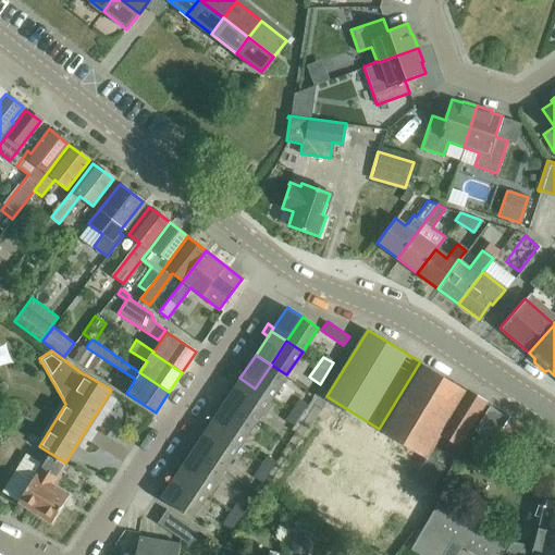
[(467,389),(466,389),(420,360),(420,361),(379,429),(397,440),(384,459),(414,478),(427,457),(435,443),(435,442),(439,436),(441,433),(467,389)]
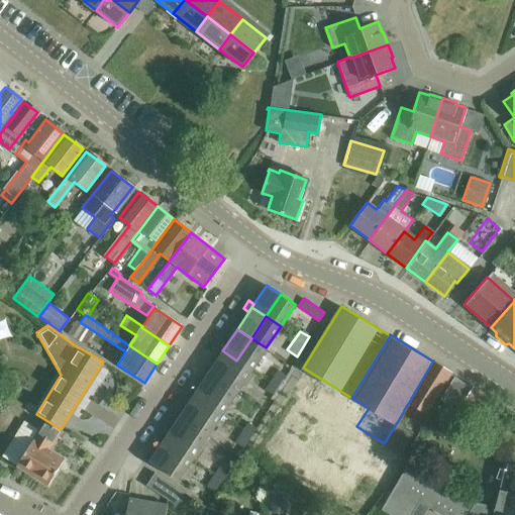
[(236,361),(250,370),(266,347),(251,338),(236,361)]
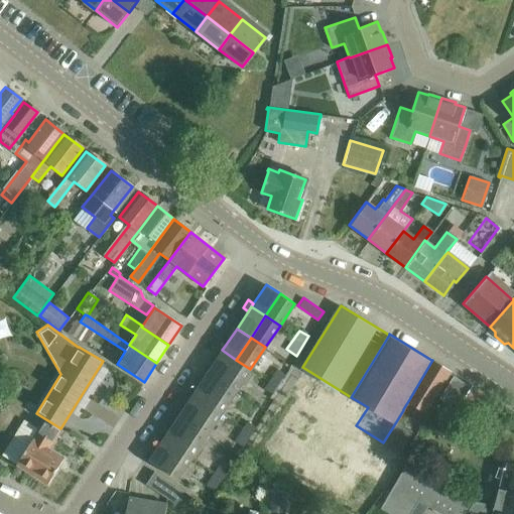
[(219,355),(222,350),(225,346),(220,343),(214,351),(219,355)]
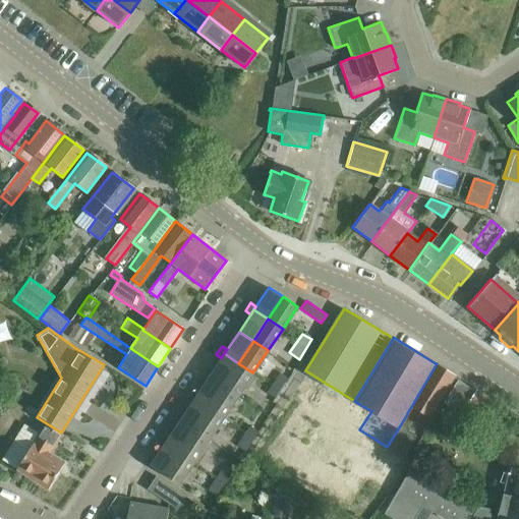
[(224,353),(221,358),(210,376),(224,386),(238,363),(224,353)]
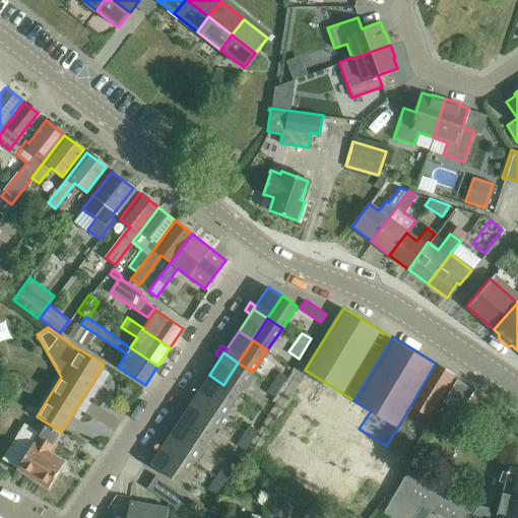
[(436,363),(411,404),(428,414),(454,373),(436,362),(435,363),(436,363)]
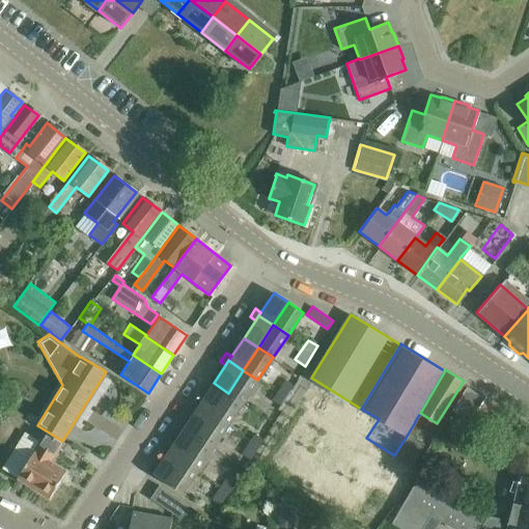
[(228,393),(243,402),(257,380),(243,370),(228,393)]
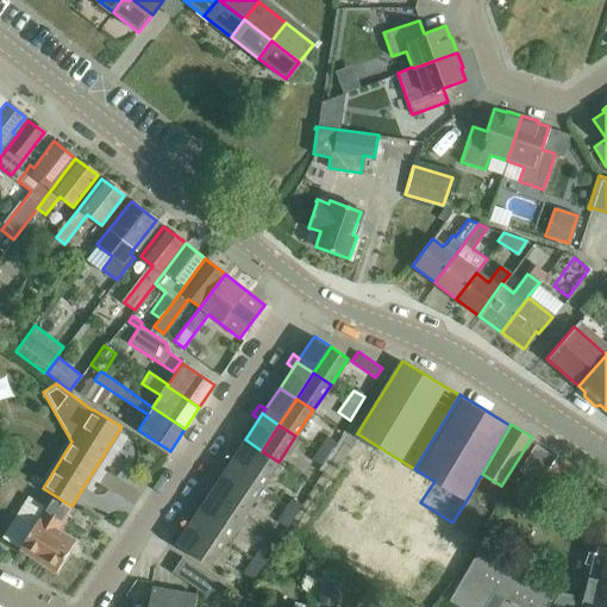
[(311,458),(321,464),(337,442),(326,435),(311,458)]
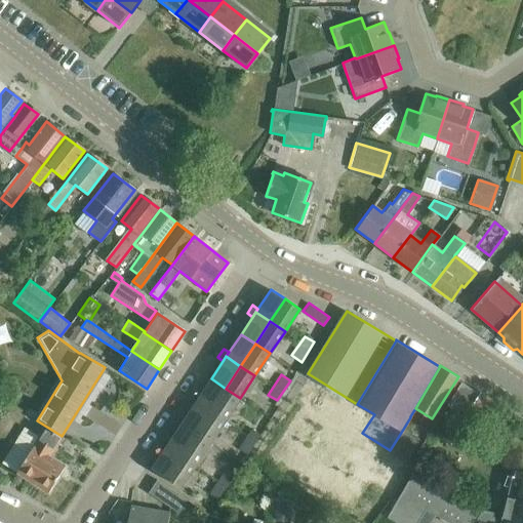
[(211,378),(199,397),(196,401),(210,410),(226,389),(211,378)]
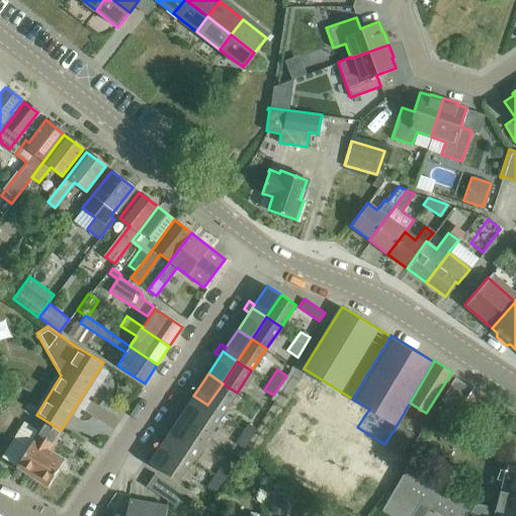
[(454,376),(440,399),(458,410),(464,401),(482,413),(492,398),(474,387),(473,388),(454,376)]
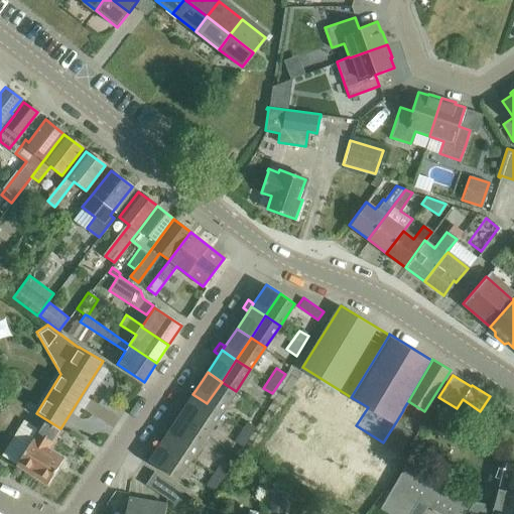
[(207,403),(221,413),(236,391),(222,382),(207,403)]
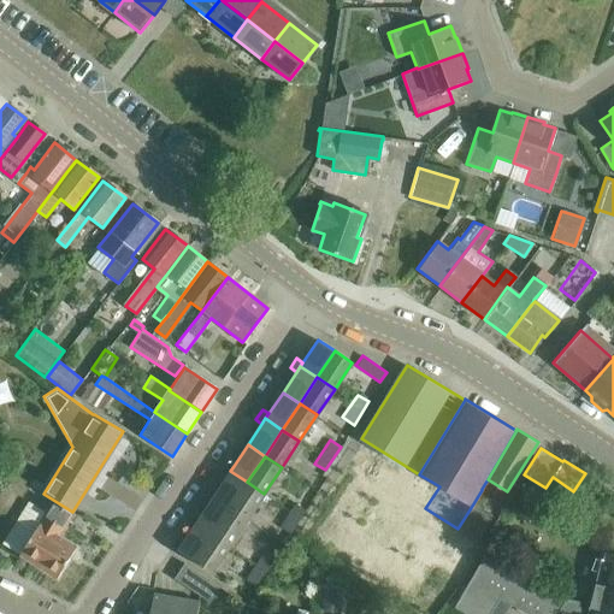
[(228,461),(220,471),(226,476),(230,471),(234,466),(228,461)]
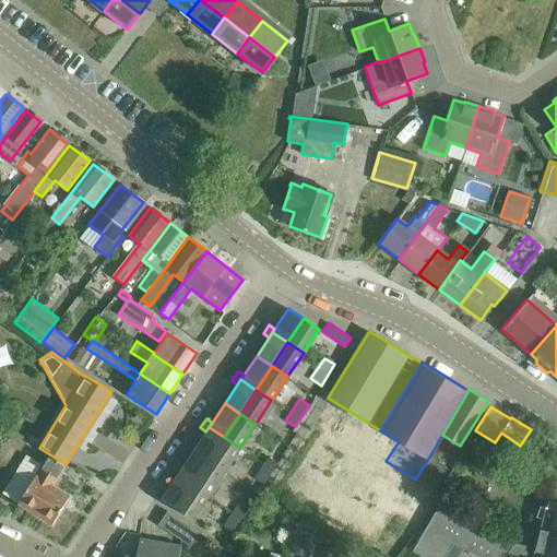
[(209,427),(205,431),(193,451),(209,461),(224,437),(209,427)]
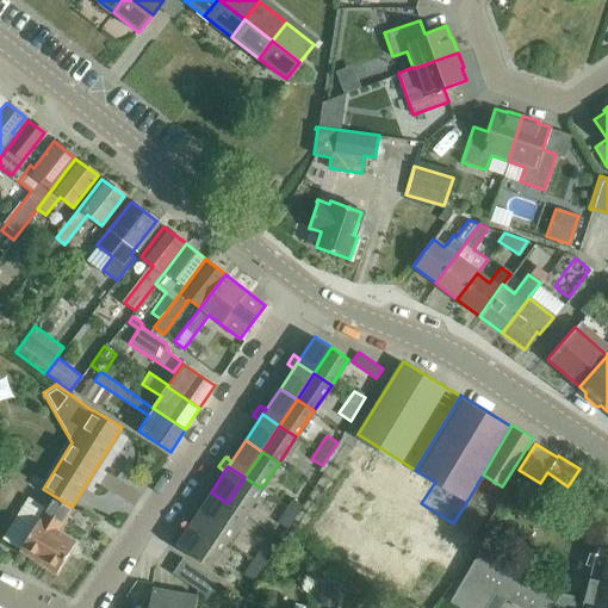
[(228,503),(244,515),(261,489),(244,477),(228,503)]
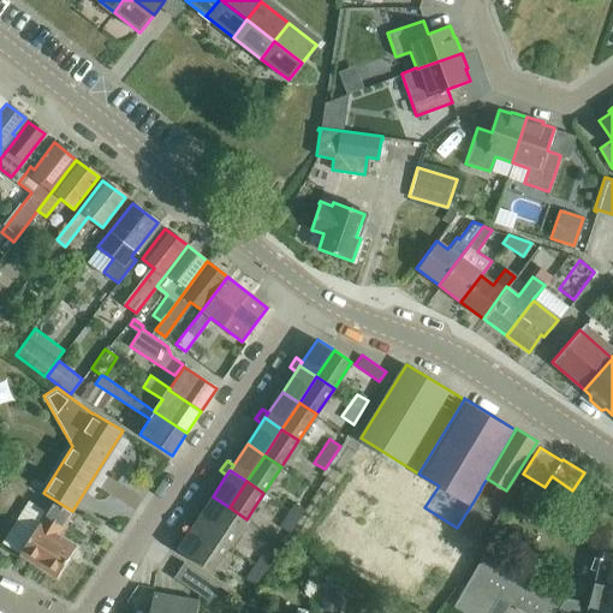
[(213,497),(198,517),(195,522),(212,534),(230,507),(213,497)]
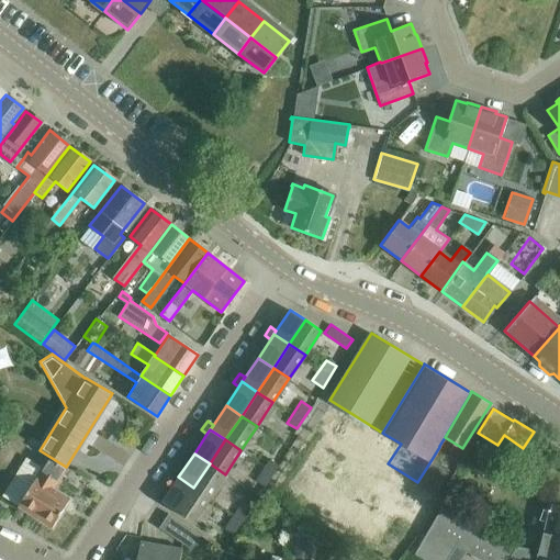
[(42,468),(24,457),(1,495),(18,506),(52,528),(69,500),(53,489),(65,469),(48,458),(42,468)]
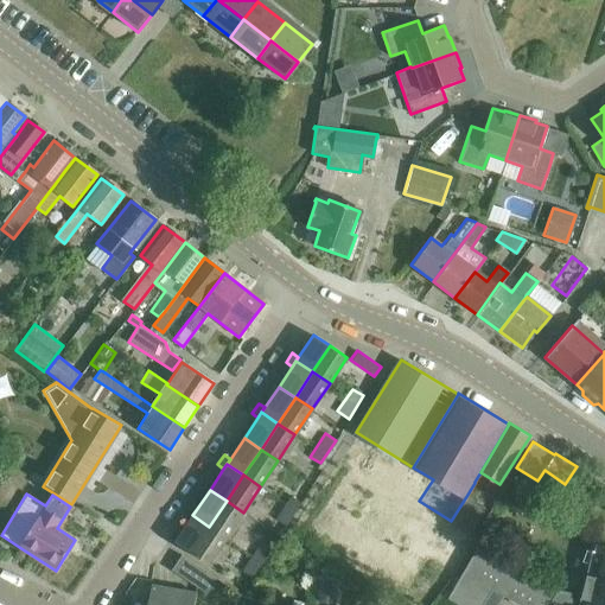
[(275,518),(286,526),(301,502),(291,495),(275,518)]
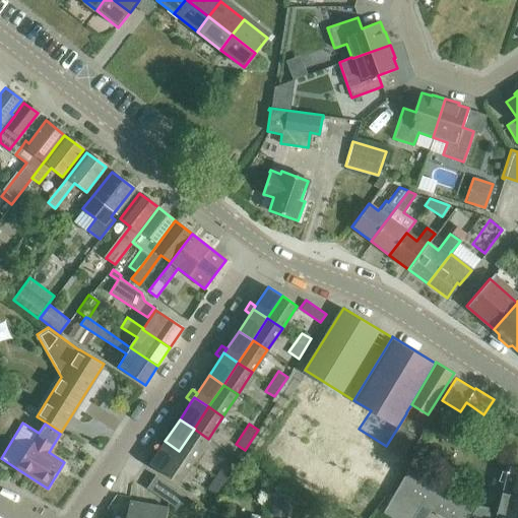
[(194,429),(179,451),(193,460),(208,439),(194,429)]
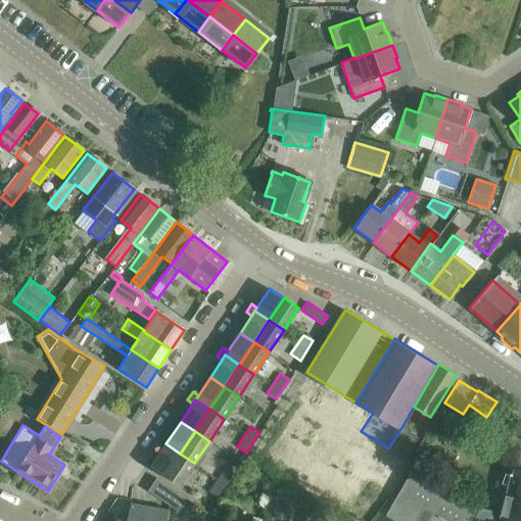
[(163,435),(157,444),(163,447),(166,443),(169,439),(163,435)]
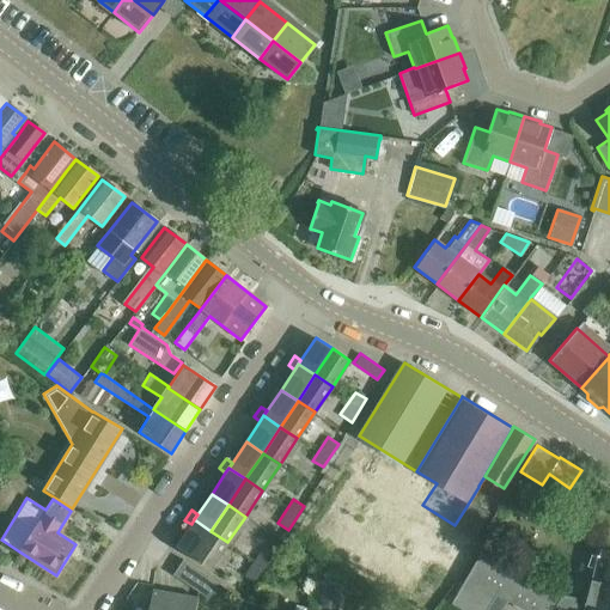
[(194,519),(191,524),(176,546),(194,557),(211,531),(194,519)]
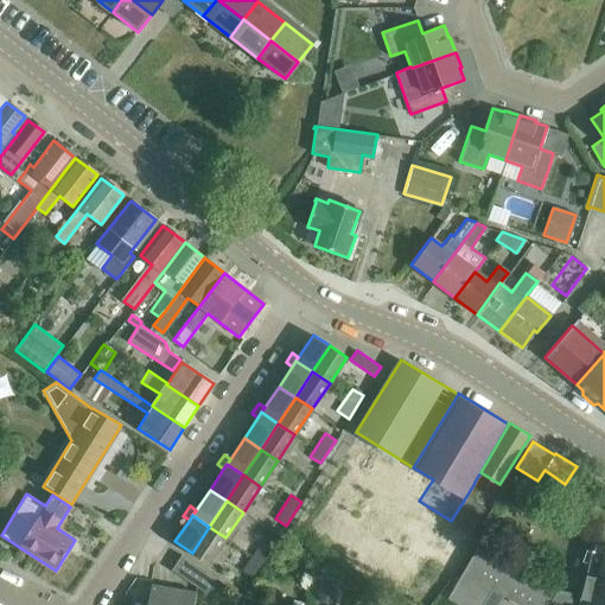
[(192,553),(209,564),(225,537),(209,527),(192,553)]
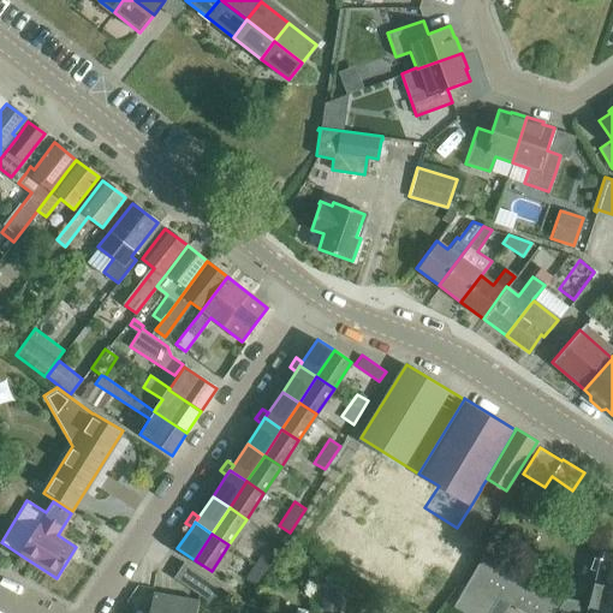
[(245,577),(255,584),(275,553),(266,547),(245,577)]
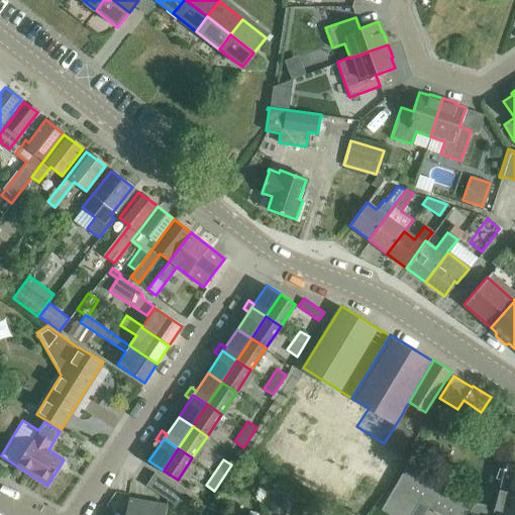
[(475,502),(472,500),(407,462),(376,514),(410,514),(418,501),(441,514),(478,514),(468,512),(475,502)]
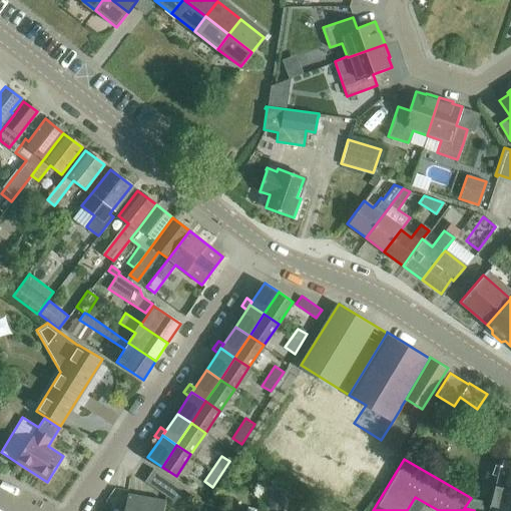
[(474,510),(510,510),(510,467),(500,465),(490,506),(481,504),(482,500),(468,496),(471,498),(464,508),(474,510)]
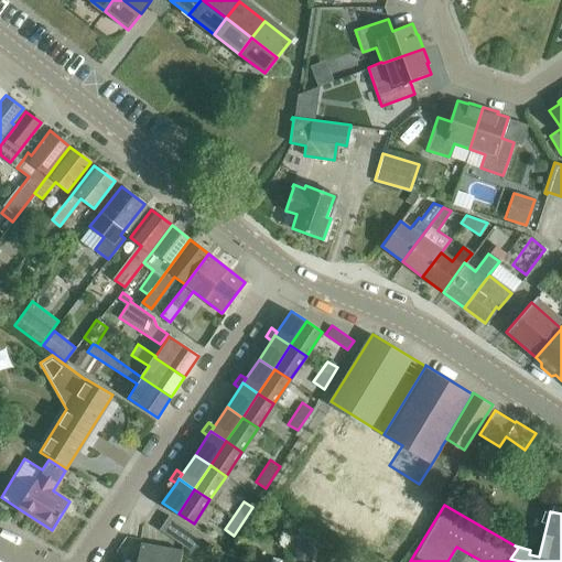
[(159,529),(191,551),(201,537),(169,515),(159,529)]
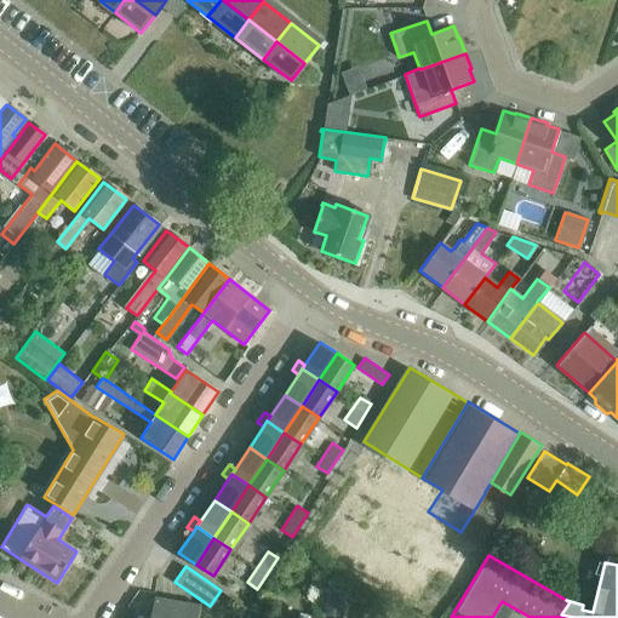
[(154,596),(156,576),(147,573),(131,598),(152,601),(154,596)]
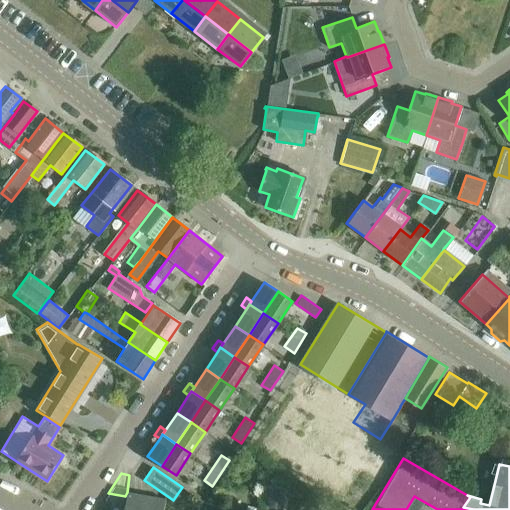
[(265,506),(282,509),(287,480),(271,477),(265,506)]
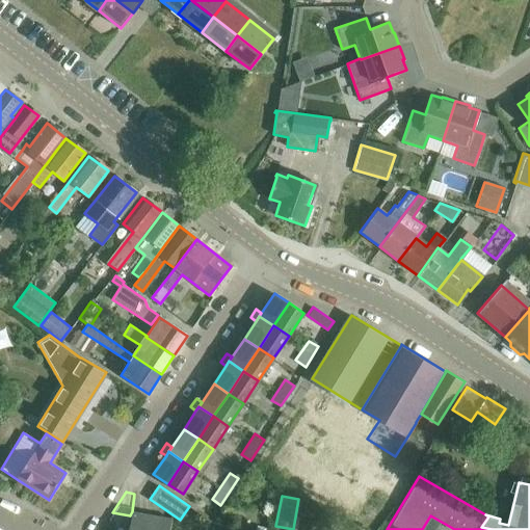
[(169,529),(171,518),(132,511),(128,529),(169,529)]
